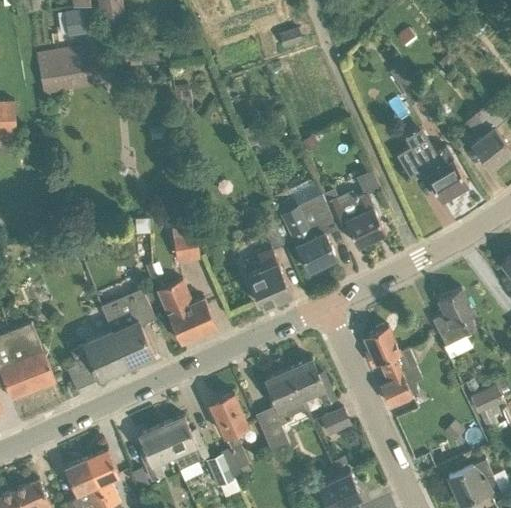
[(125,24),(120,0),(101,0),(95,1),(100,28),(125,24)]
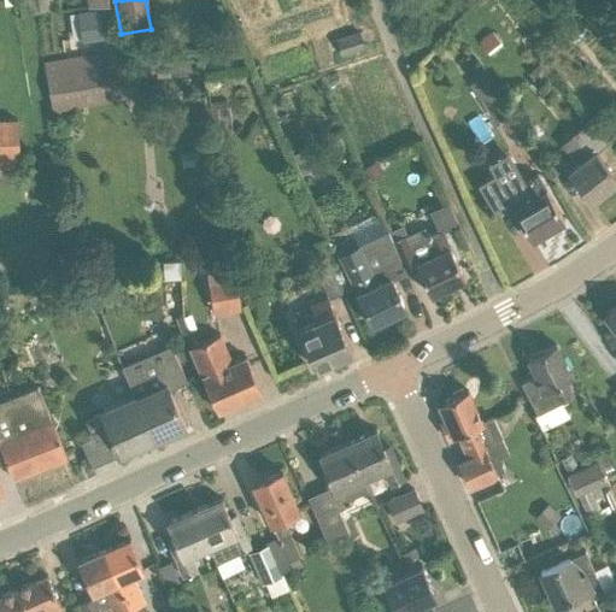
[(77,18),(80,39),(111,35),(107,12),(77,17),(77,18)]
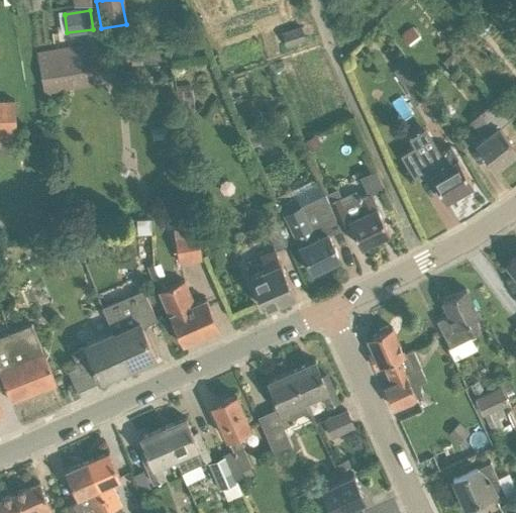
[(401,38),(408,46),(418,38),(411,30),(401,38)]
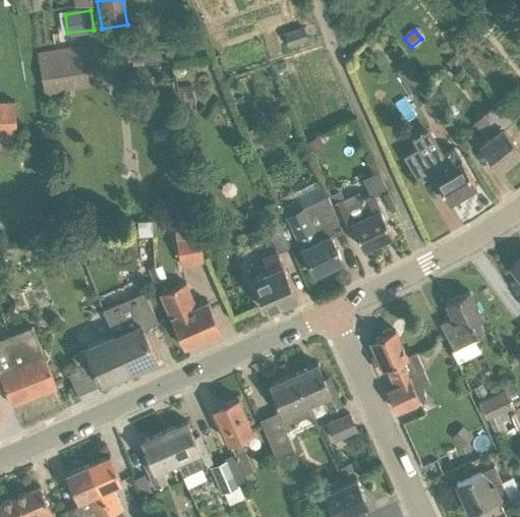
[(37,56),(45,98),(94,89),(87,48),(37,56)]
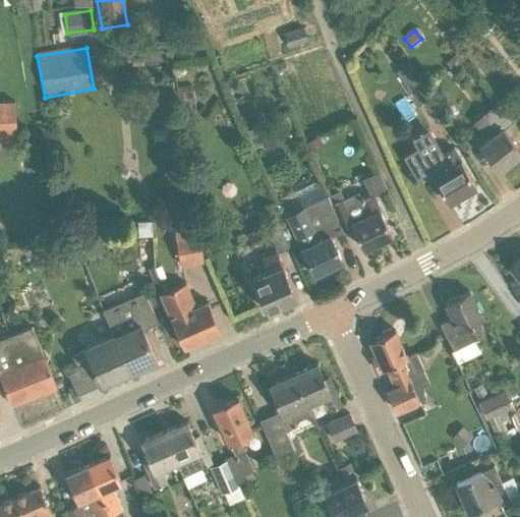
[(459,55),(446,65),(455,75),(467,65),(459,55)]
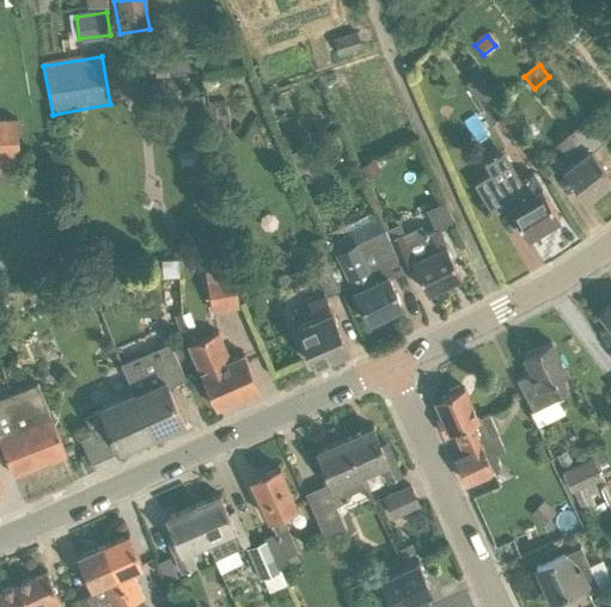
[(480,78),(465,87),(489,122),(502,114),(480,78)]
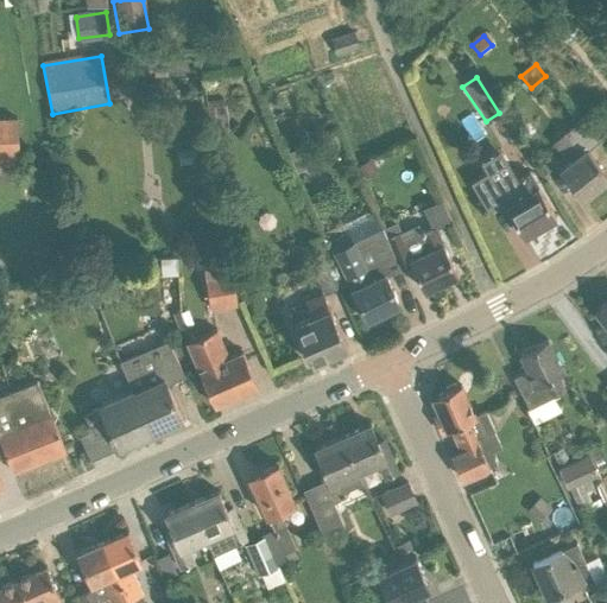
[(17,121),(0,121),(0,183),(8,183),(8,167),(19,166),(17,121)]
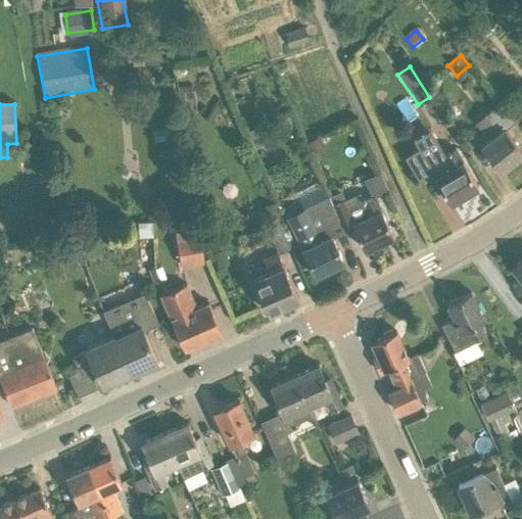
[(521,156),(521,152),(506,132),(515,125),(500,105),(474,126),(487,142),(480,148),(501,174),(521,156)]
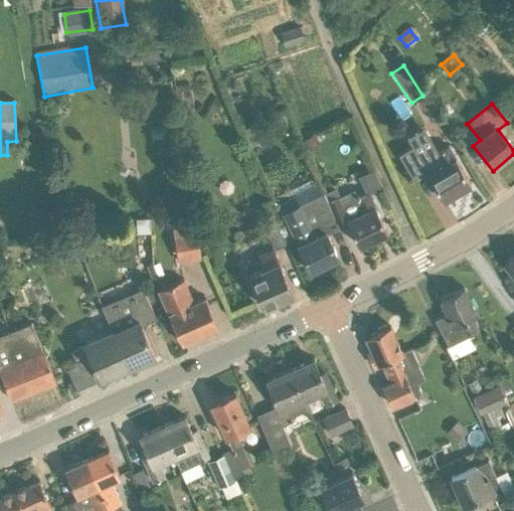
[(287,129),(288,118),(276,118),(275,128),(287,129)]
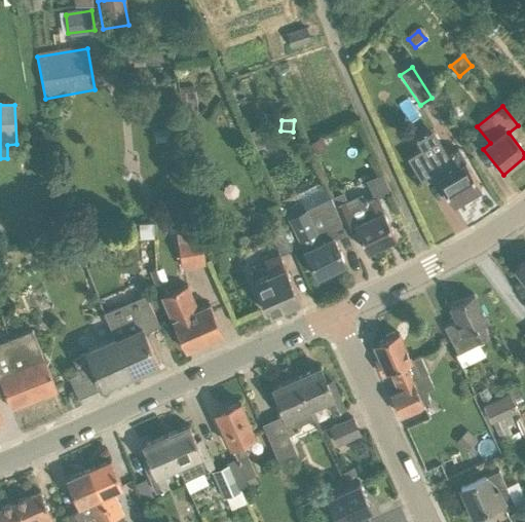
[(320,140),(309,147),(316,157),(327,150),(320,140)]
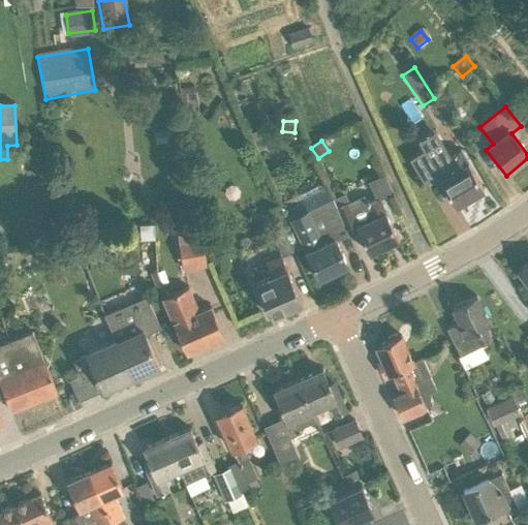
[(461,151),(446,160),(454,173),(438,181),(455,209),(483,192),(467,165),(468,164),(461,151)]
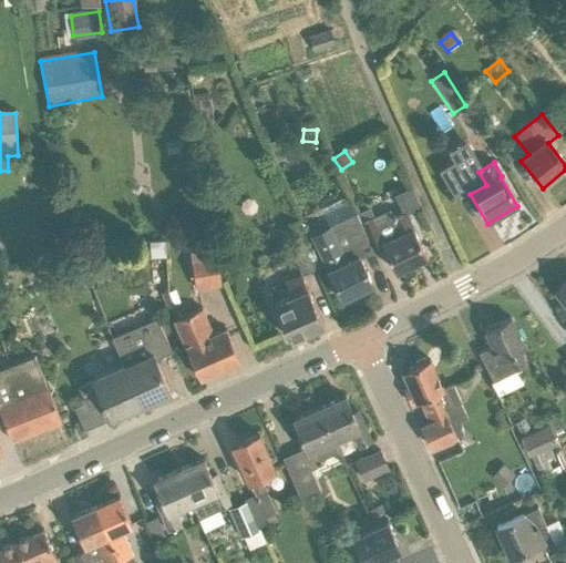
[(454,164),(438,173),(453,197),(467,190),(469,188),(463,181),(454,164)]
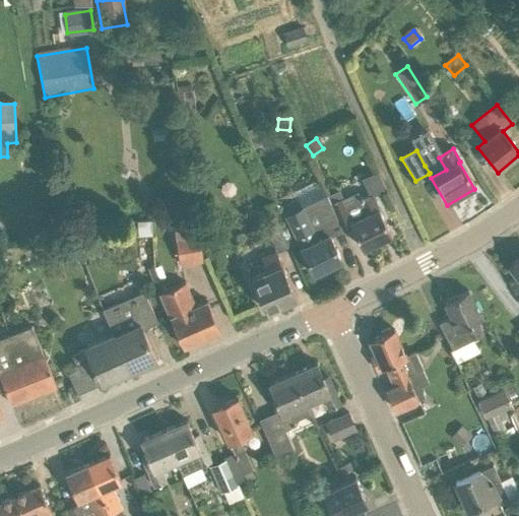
[(371,197),(361,202),(357,194),(342,201),(338,192),(325,198),(341,234),(351,230),(363,252),(391,239),(371,197)]
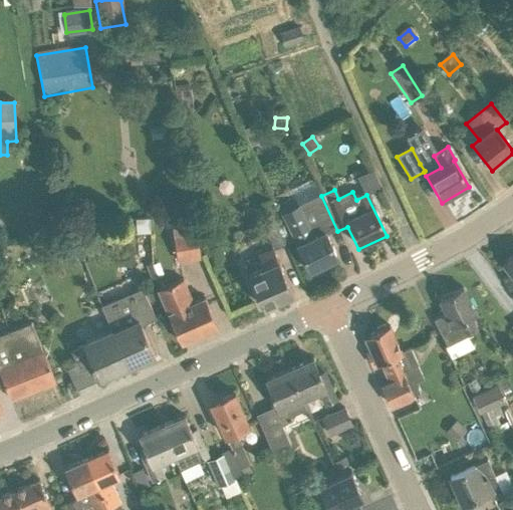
[(325,237),(337,231),(321,196),(298,208),(314,242),(297,250),(309,273),(337,260),(325,237)]
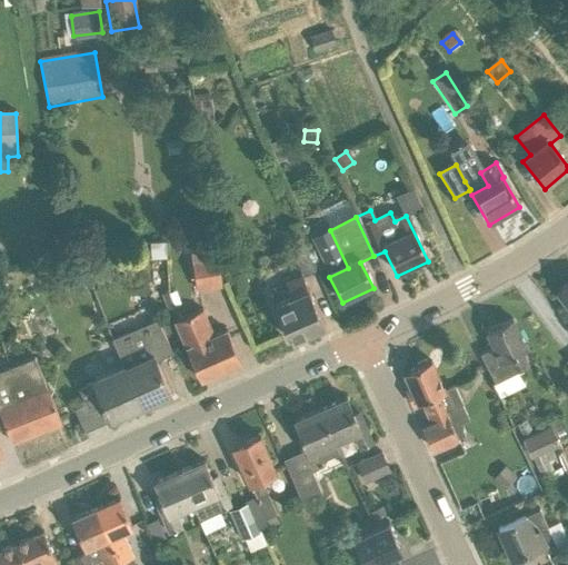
[(190,247),(197,294),(221,290),(215,244),(190,247)]
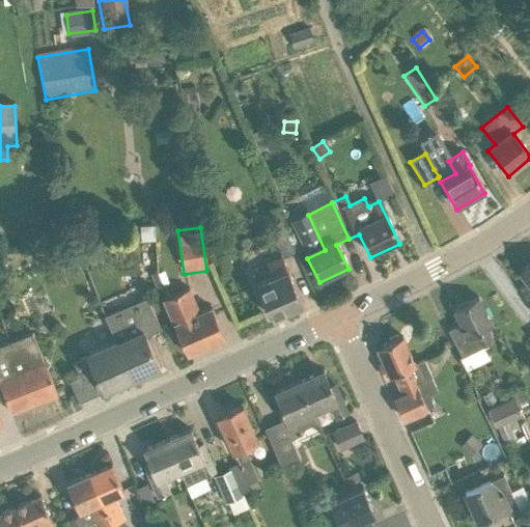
[(140,229),(141,244),(156,244),(156,228),(140,229)]
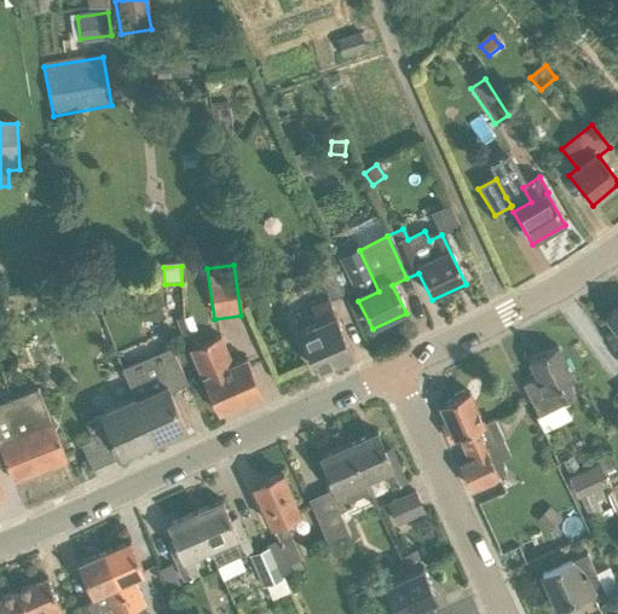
[(342,296),(334,277),(319,283),(329,302),(342,296)]
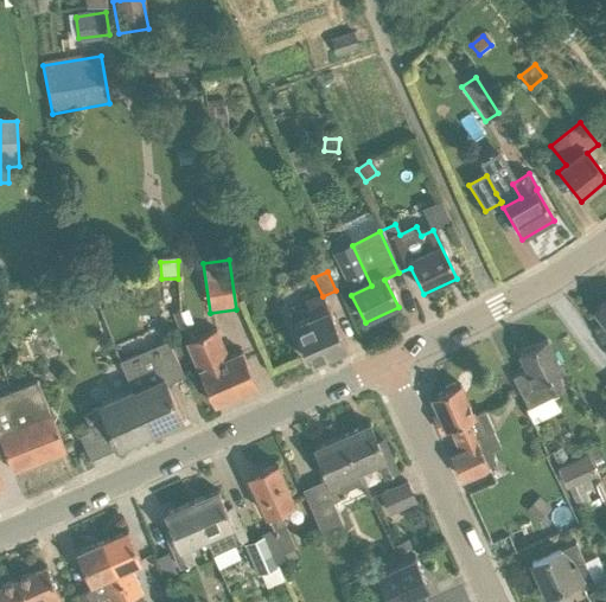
[(346,351),(337,328),(321,296),(305,305),(311,318),(293,326),(311,366),(346,351)]
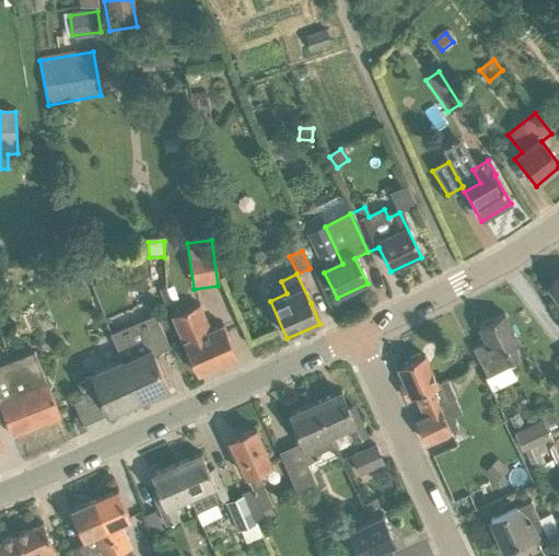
[(558,280),(548,290),(558,303),(558,280)]
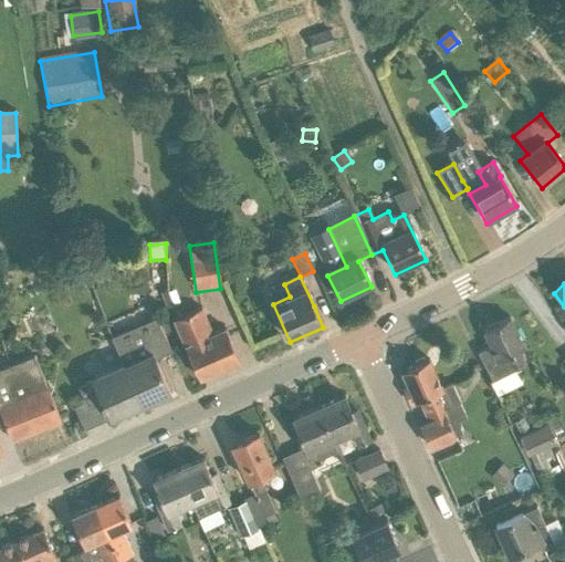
[(239,364),(225,330),(213,335),(202,311),(174,323),(199,382),(216,374),(218,378),(226,375),(223,371),(239,364)]
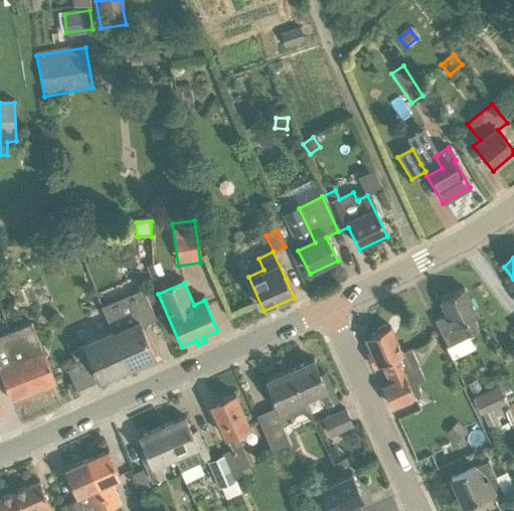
[(154,358),(141,329),(156,322),(142,290),(102,308),(113,333),(129,369),(154,358)]
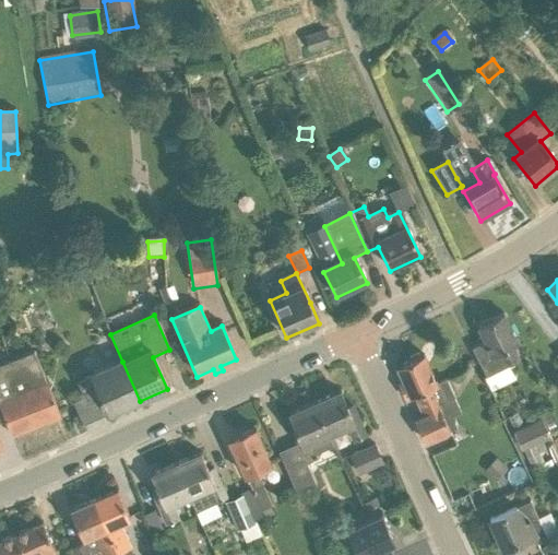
[(518,345),(512,335),(502,316),(477,329),(485,343),(471,351),(486,378),(520,361),(513,347),(518,345)]
